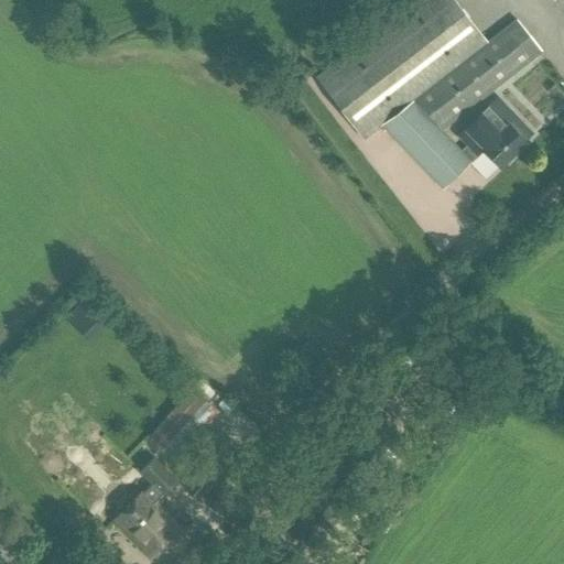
[(455,0),(420,0),(320,78),(367,140),(394,120),(452,181),(483,150),(500,167),(524,143),(524,142),(532,134),(497,99),(458,138),(461,140),(456,144),(443,130),(541,52),(516,20),(488,42),(455,0)]
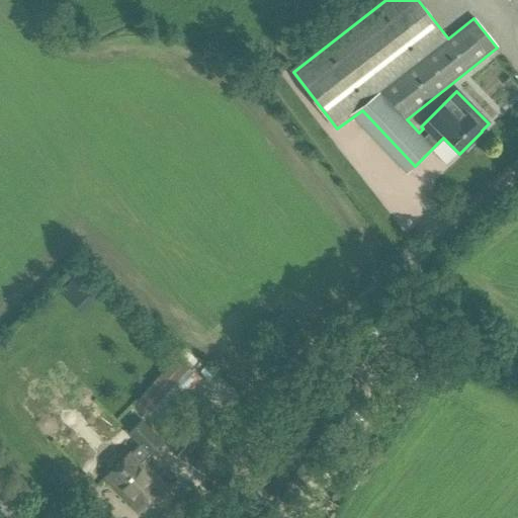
[(59,287),(76,300),(87,284),(71,272),(59,287)]
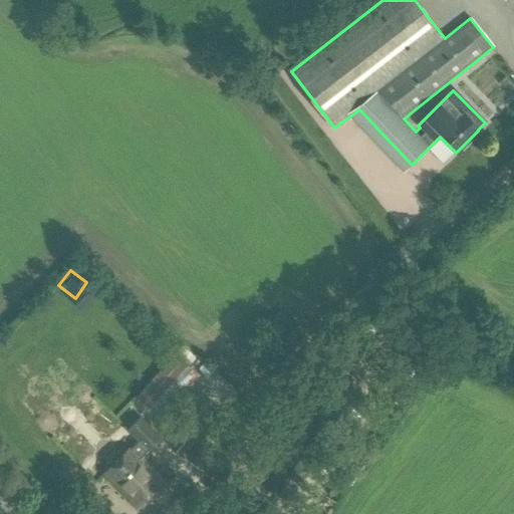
[(170,367),(138,404),(155,421),(187,382),(170,367)]
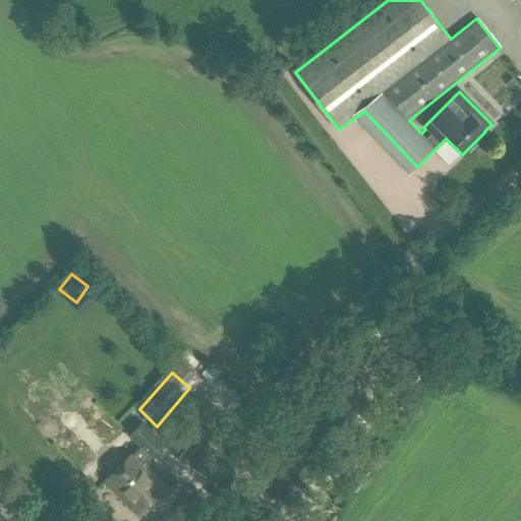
[(191,415),(166,448),(190,467),(216,435),(191,415)]
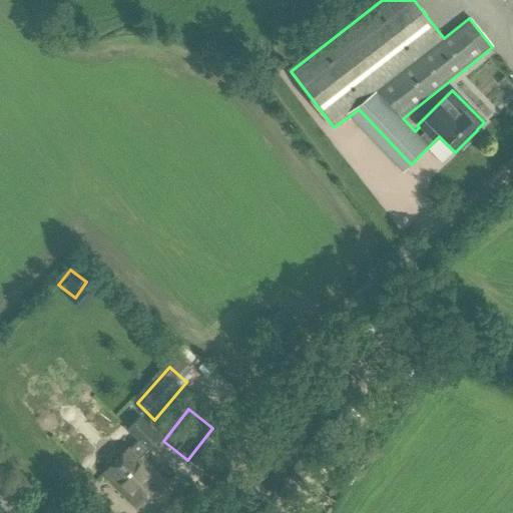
[(136,442),(102,475),(136,509),(163,482),(140,459),(163,437),(143,415),(125,431),(136,442)]
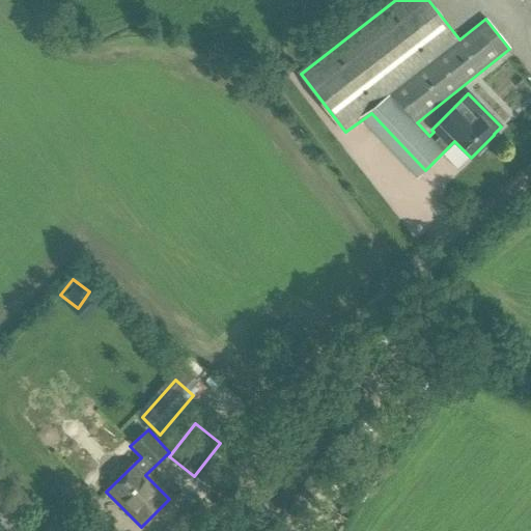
[(89,530),(79,521),(68,530),(89,530)]
